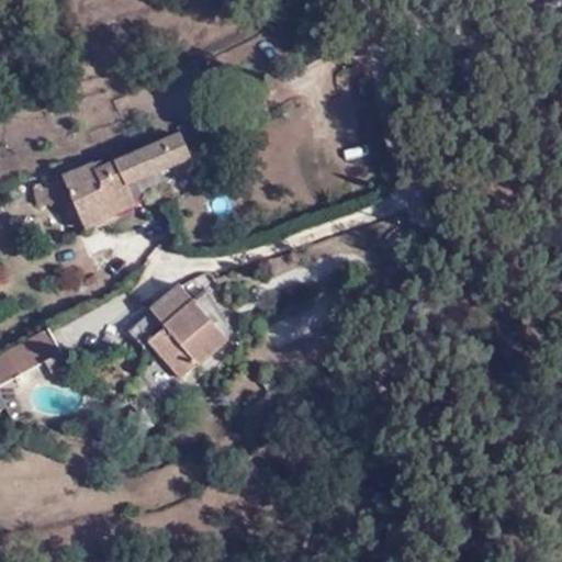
[(123,188),(128,186),(193,158),(233,128),(225,114),(217,119),(213,111),(198,117),(201,124),(194,128),(192,121),(180,126),(183,135),(111,166),(123,188)]
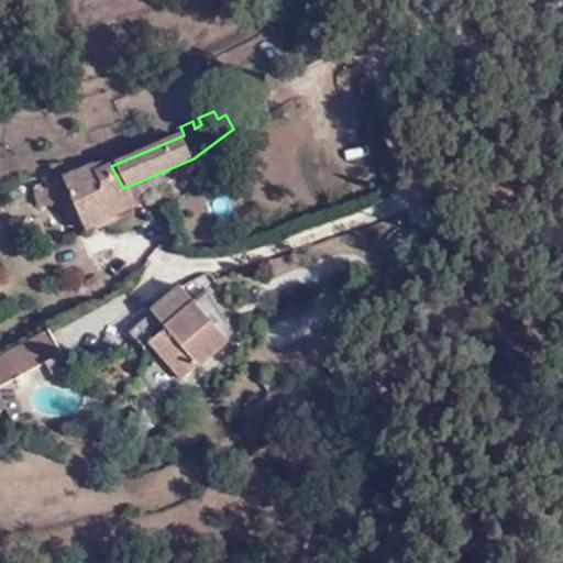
[(86,230),(138,203),(129,186),(123,188),(111,166),(107,169),(101,158),(63,178),(65,183),(74,202),(86,230)]
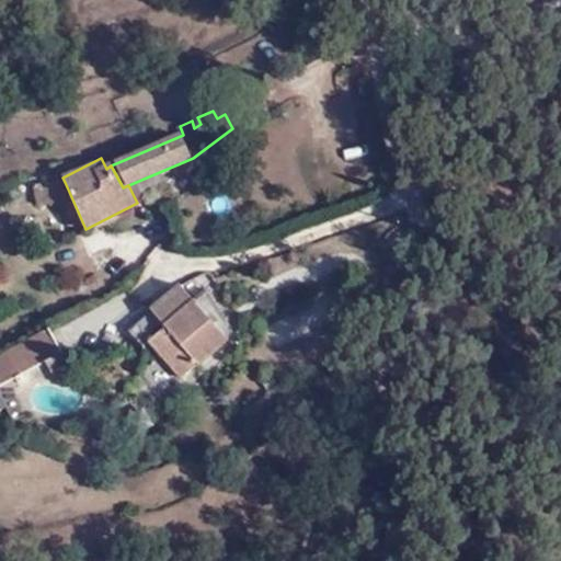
[(36,206),(73,202),(65,182),(32,185),(36,206)]
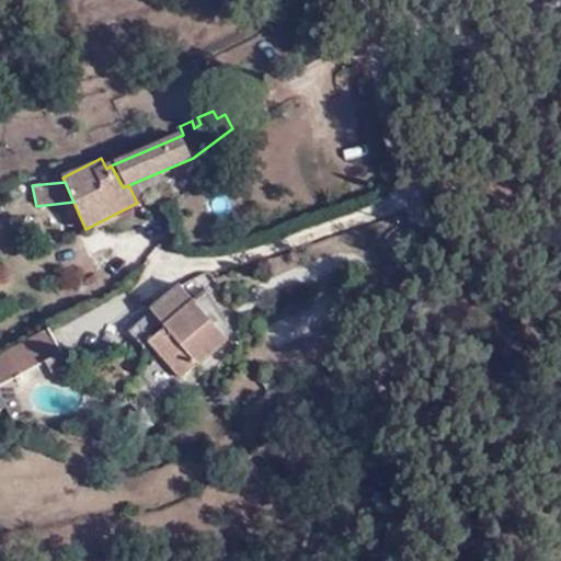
[(226,340),(217,329),(194,300),(182,285),(151,309),(153,311),(129,332),(141,347),(150,341),(180,378),(226,340)]
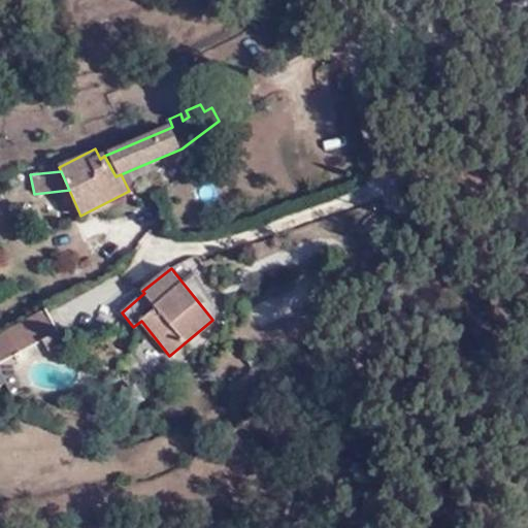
[(183,283),(204,309),(211,302),(194,272),(183,283)]
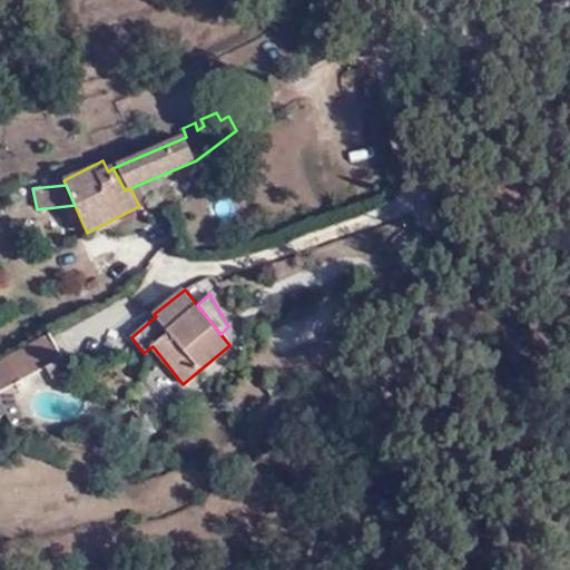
[(74,373),(51,333),(0,361),(0,391),(7,387),(46,366),(55,383),(74,373)]
